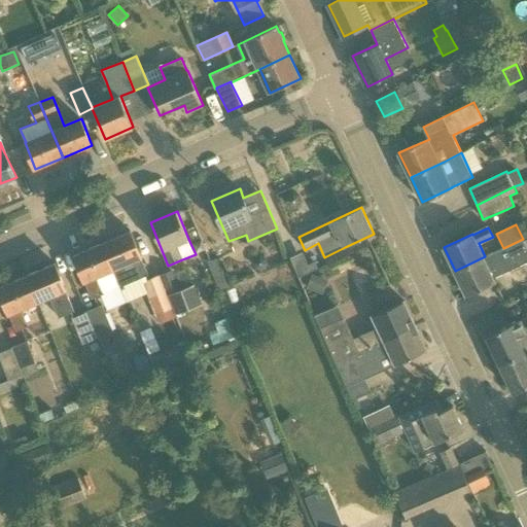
[(120,287),(141,278),(148,275),(141,258),(142,257),(131,231),(102,244),(113,271),(120,287)]
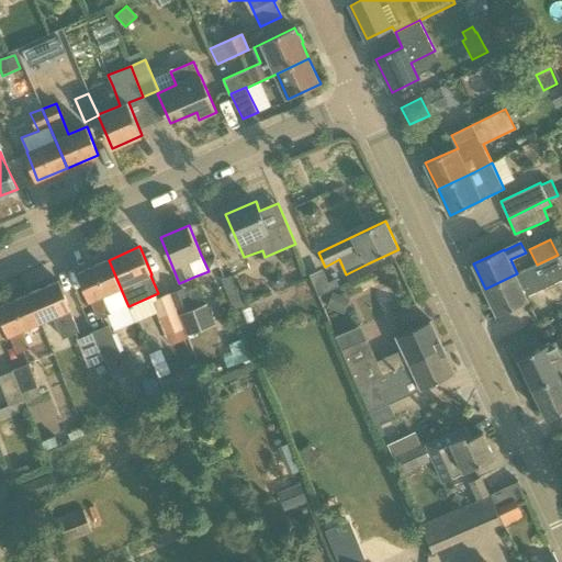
[(529,302),(528,300),(526,295),(561,278),(561,265),(558,255),(537,265),(517,273),(485,289),(498,316),(529,302)]
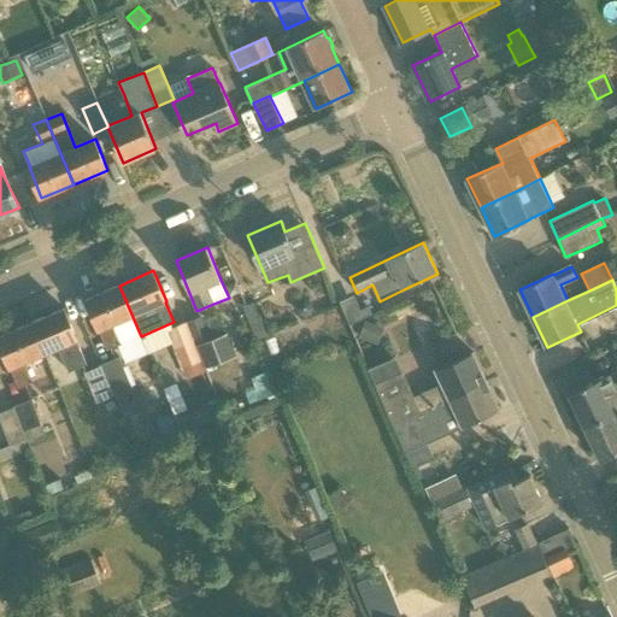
[(109,350),(141,336),(133,317),(119,286),(87,299),(100,330),(109,350)]
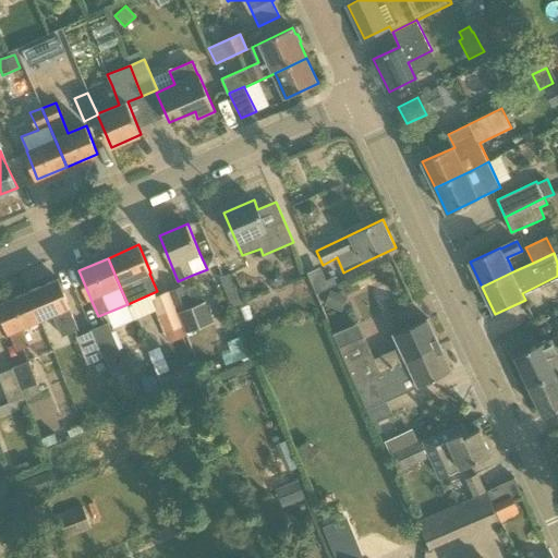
[(230,274),(220,278),(232,307),(242,303),(230,274)]
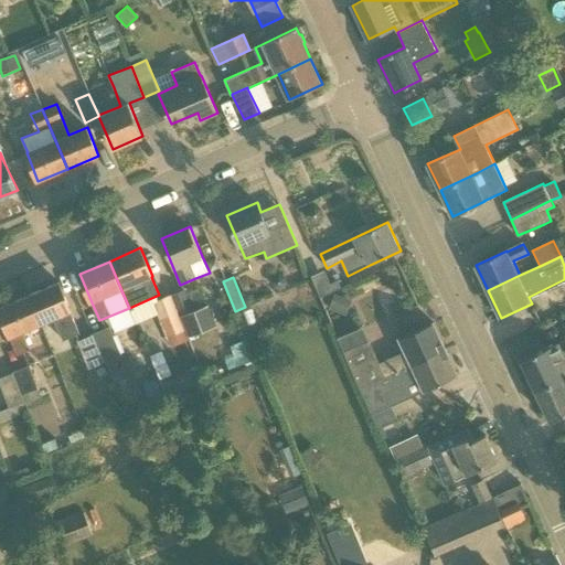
[(78,333),(77,329),(71,313),(72,312),(59,283),(28,296),(40,324),(54,319),(63,340),(78,333)]
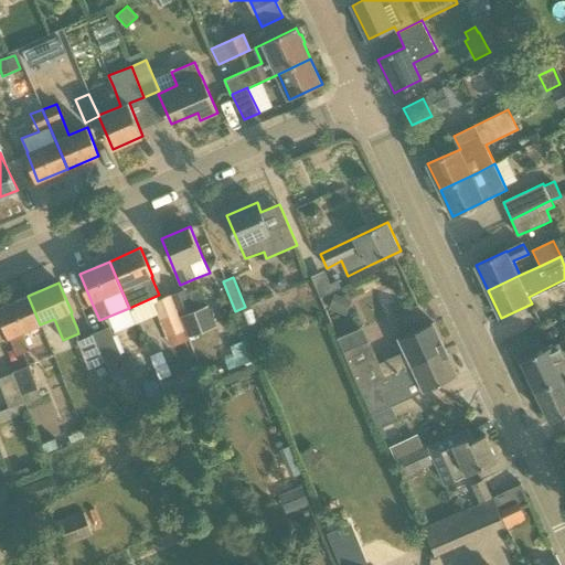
[(194,310),(190,298),(187,289),(171,296),(189,338),(217,326),(210,305),(194,310)]
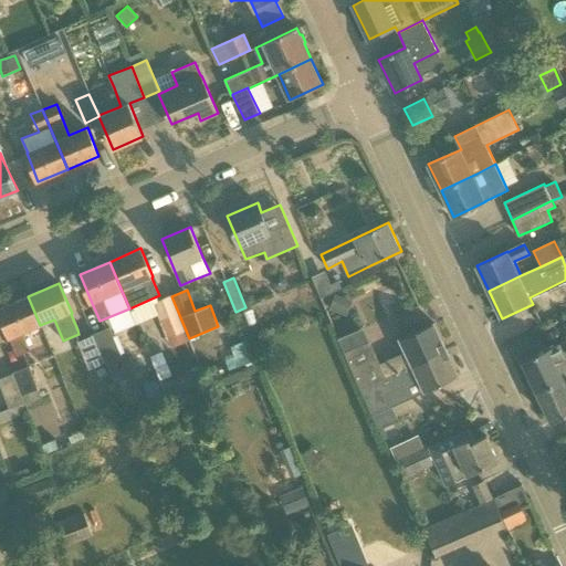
[(336,294),(331,310),(347,316),(353,300),(336,294)]
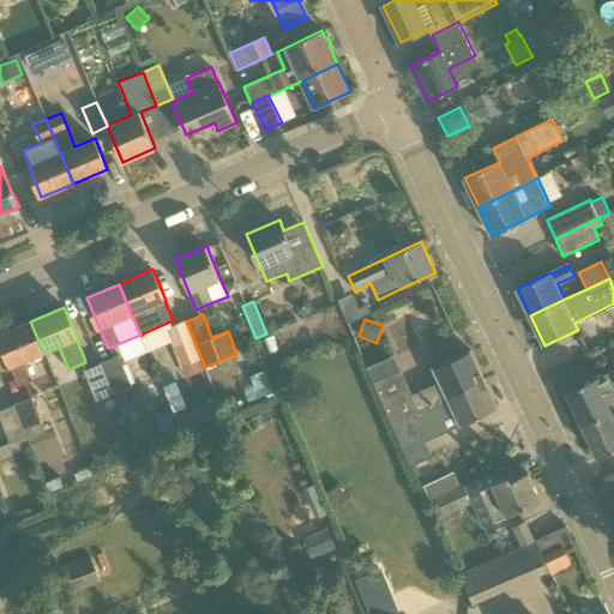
[(25,360),(43,353),(30,321),(0,333),(0,339),(11,367),(13,367),(20,386),(35,380),(25,360)]
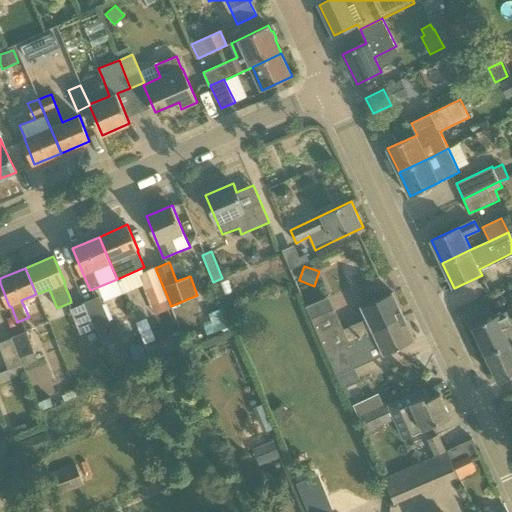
[(143,285),(149,297),(153,307),(156,314),(170,308),(170,307),(171,306),(155,268),(139,275),(143,285)]
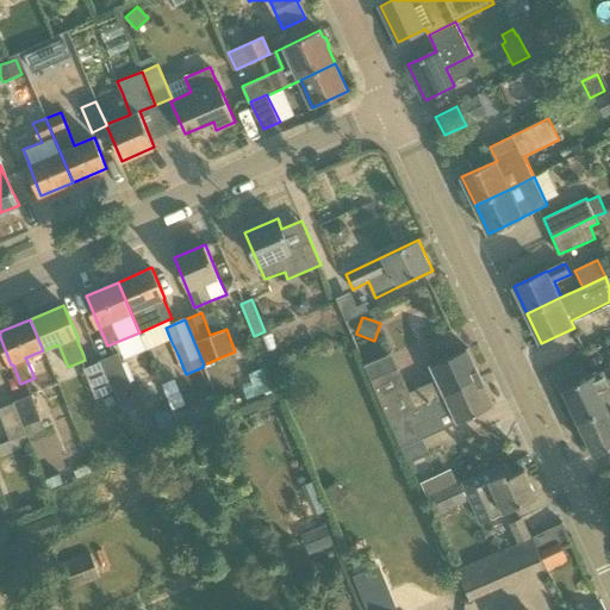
[(390,421),(481,378),(468,348),(431,366),(437,380),(411,393),(392,353),(363,366),(390,421)]
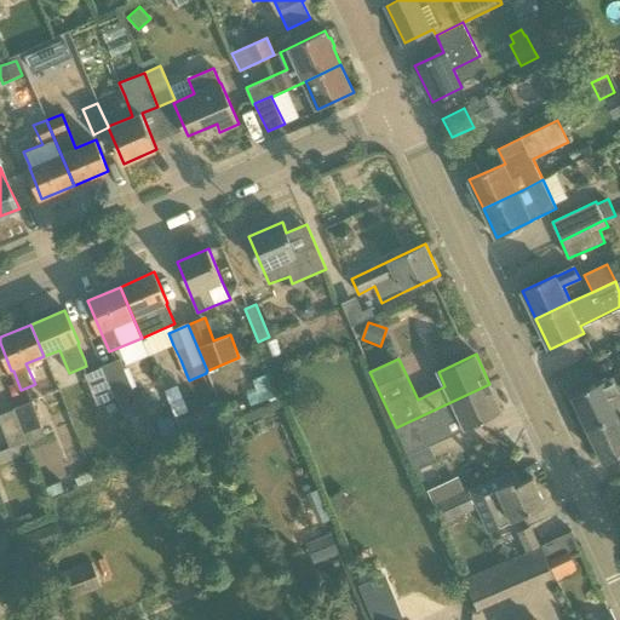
[(113,399),(115,397),(125,422),(145,413),(135,389),(135,390),(120,359),(101,367),(113,399)]
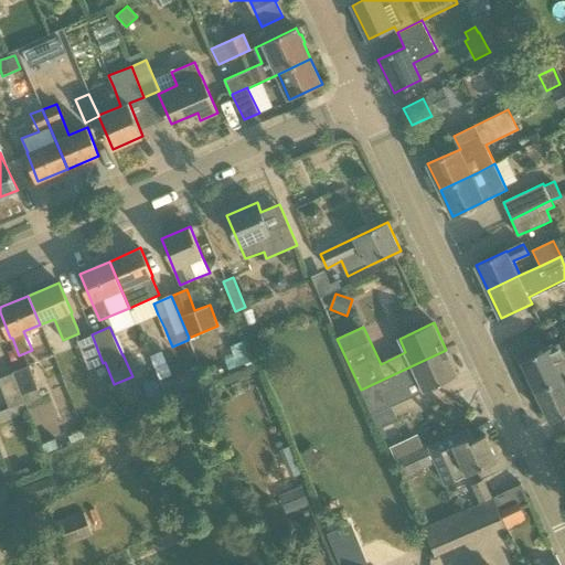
[(89,369),(103,363),(92,334),(77,340),(89,369)]
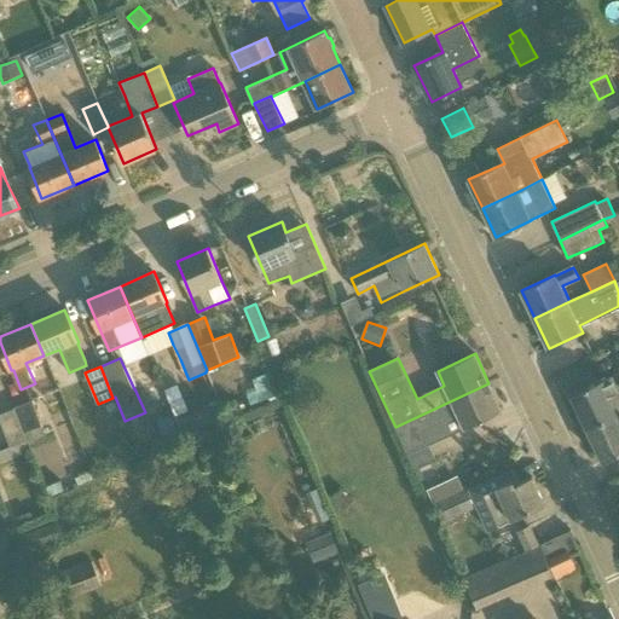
[(253,379),(258,393),(272,387),(266,374),(253,379)]
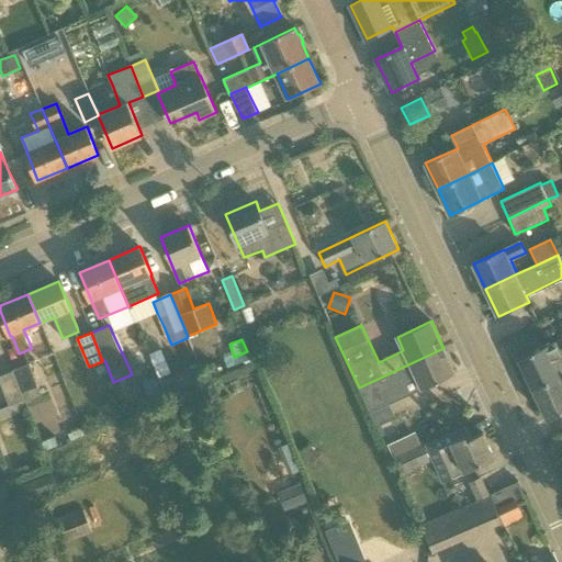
[(561,349),(558,349),(554,343),(519,359),(534,390),(561,375),(561,349)]
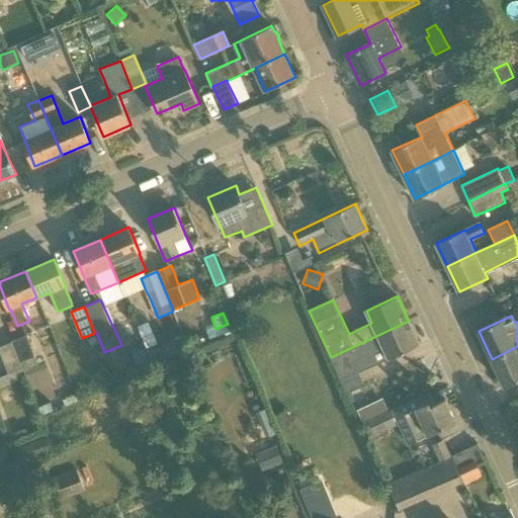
[(354,359),(358,357),(358,358),(383,347),(390,358),(420,344),(409,321),(331,357),(341,379),(359,371),(354,359)]
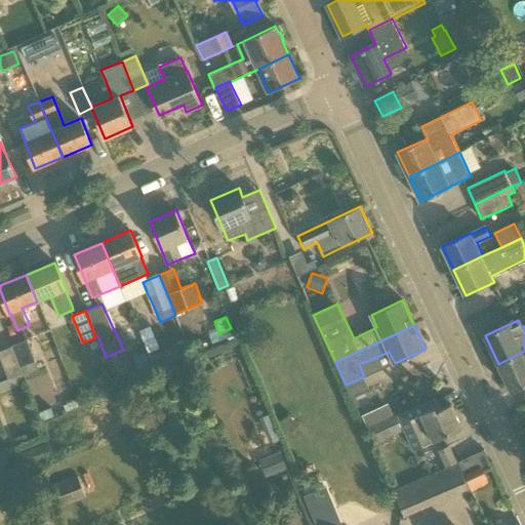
[(11,347),(23,375),(39,369),(36,361),(35,361),(28,339),(12,346),(12,347),(11,347)]
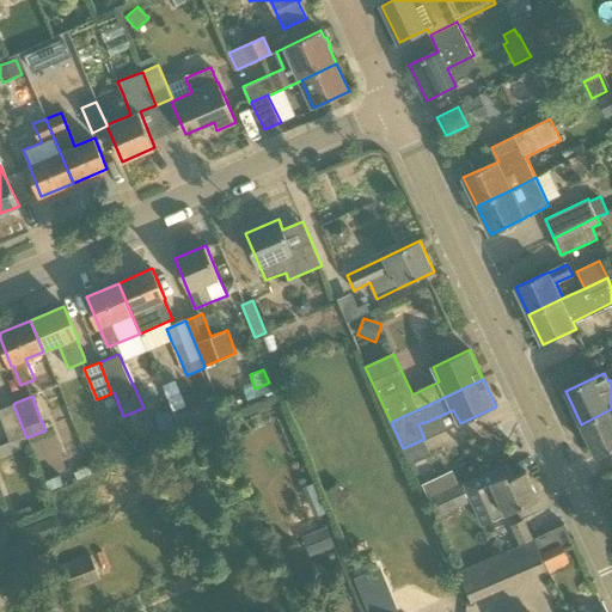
[(26,438),(13,404),(0,409),(0,415),(10,441),(0,445),(0,458),(30,446),(26,438)]
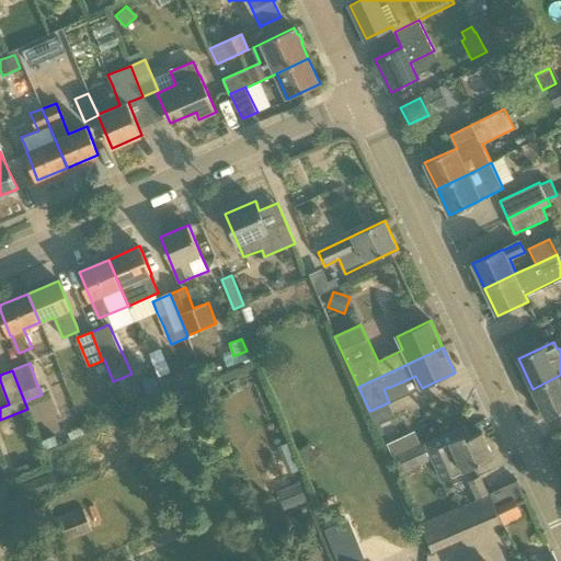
[(560,411),(560,375),(533,389),(547,419),(560,411)]
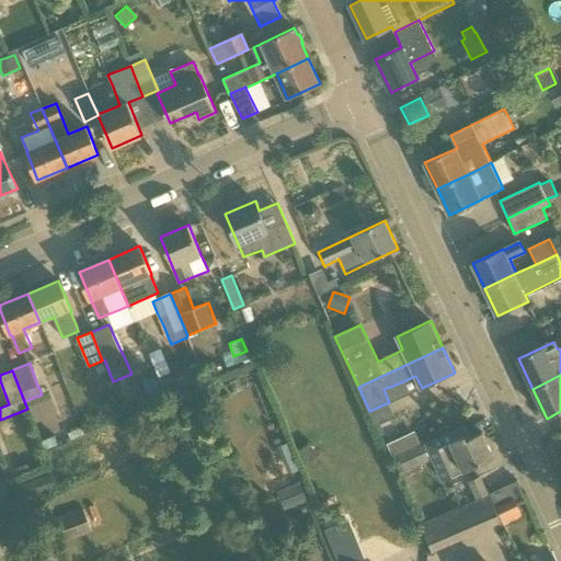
[(125,410),(114,400),(103,412),(114,422),(125,410)]
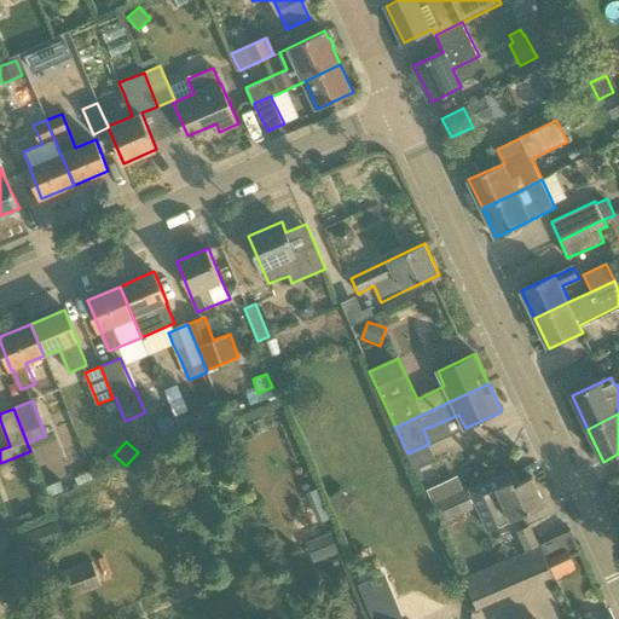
[(512,520),(539,508),(545,505),(532,476),(515,485),(514,480),(479,497),(493,528),(512,520)]
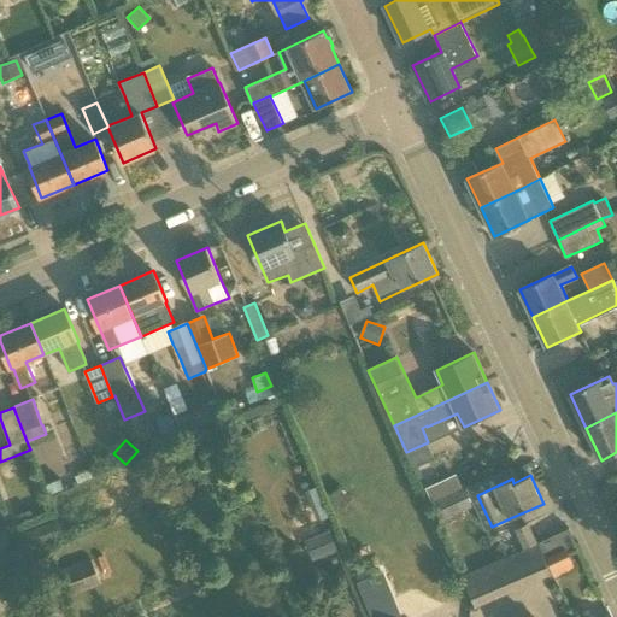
[(432,501),(446,495),(439,481),(425,487),(432,501)]
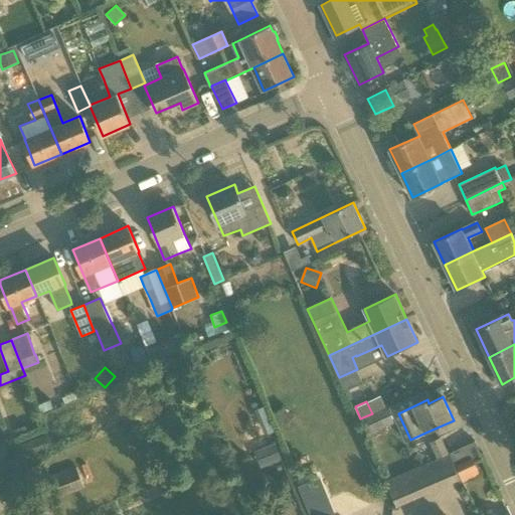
[(275,414),(287,425),(295,416),(284,405),(275,414)]
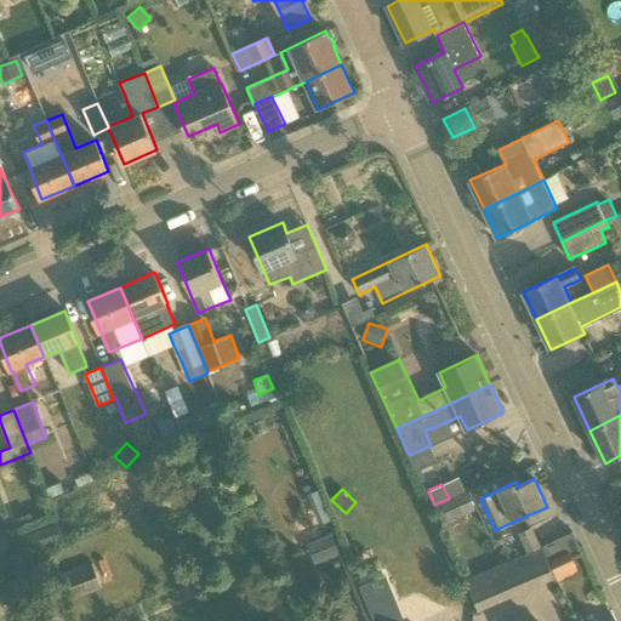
[(527,552),(540,547),(531,528),(519,534),(527,552)]
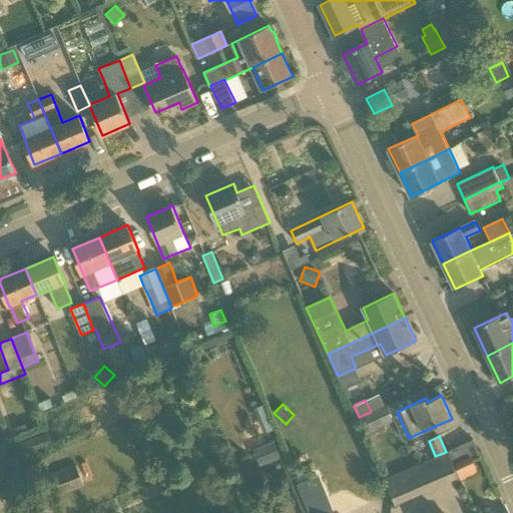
[(472,460),(482,455),(474,439),(448,451),(459,476),(460,476),(461,479),(478,472),(472,460)]
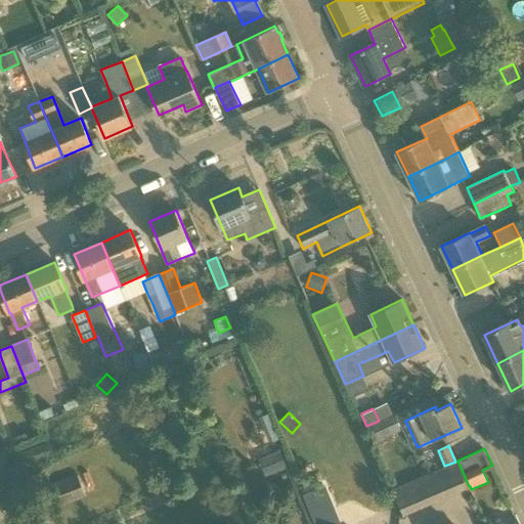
[(263,459),(270,475),(287,468),(278,450),(263,459)]
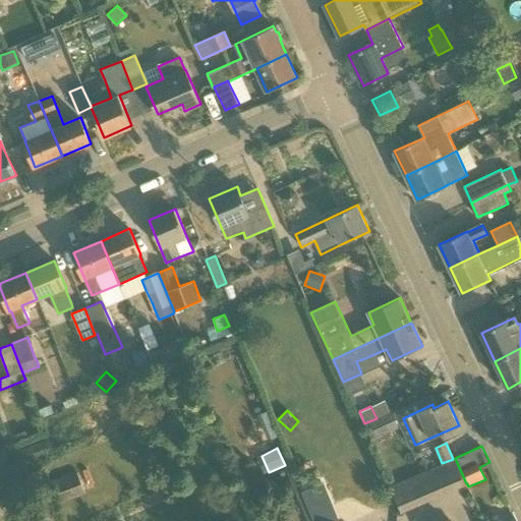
[(458,481),(451,462),(393,484),(400,504),(458,481)]
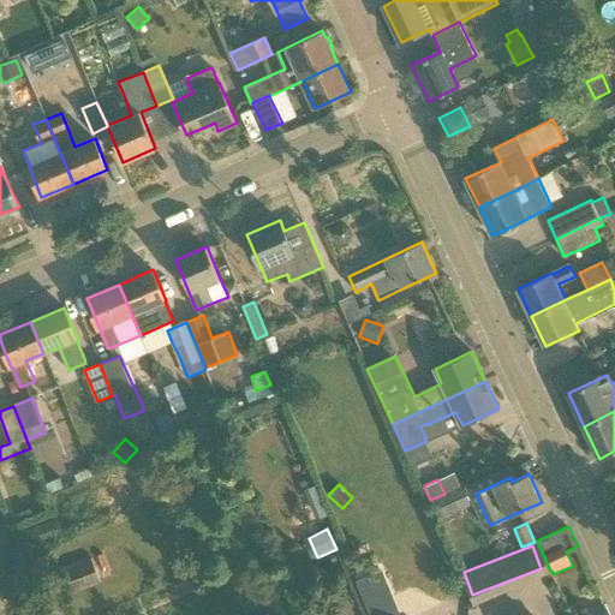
[(57,599),(119,575),(109,550),(47,574),(57,599)]
